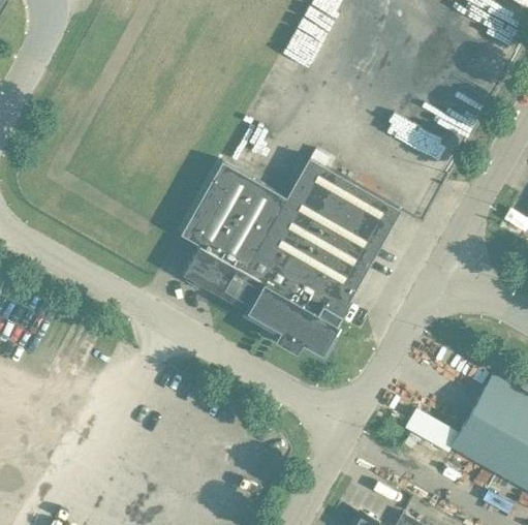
[(400,0),(398,0),(375,0),(374,4),(396,12),(400,0)]
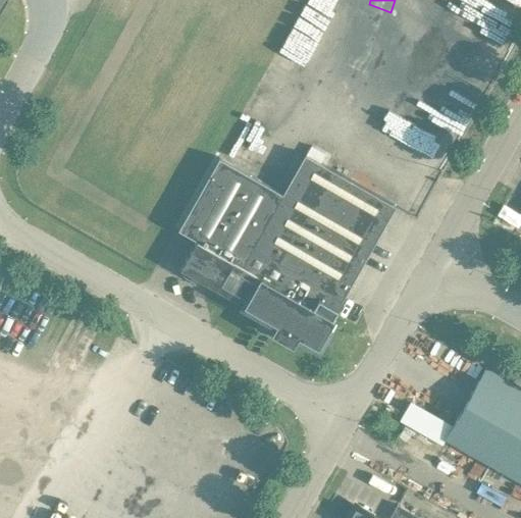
[(179,272),(265,321),(262,327),(291,344),(294,338),(318,351),(334,322),(332,321),(396,209),(305,158),(282,197),(218,161),(177,234),(196,244),(179,272)]
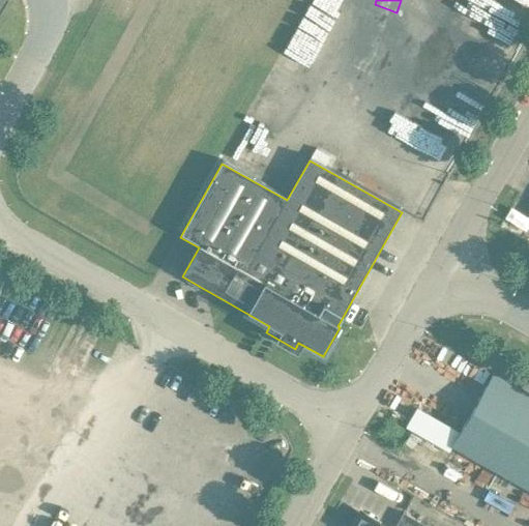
[(528,397),(494,378),(452,449),(528,492),(528,397)]
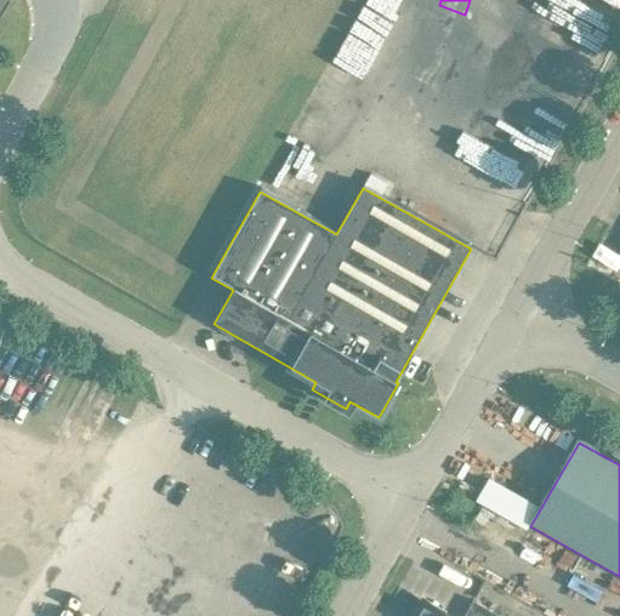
[(58,598),(49,615),(91,615),(58,598)]
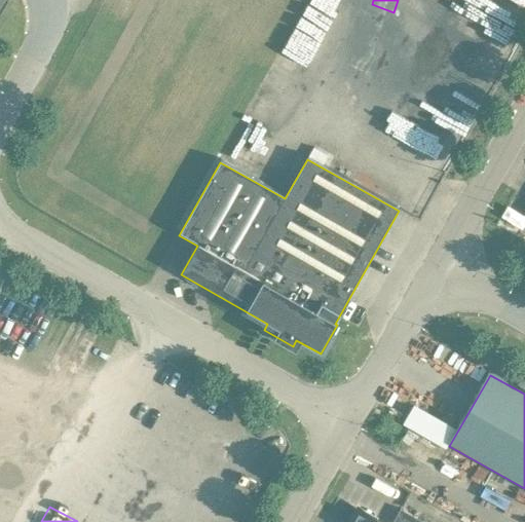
[(415,521),(400,513),(395,521),(372,521),(359,514),(354,521),(415,521)]
